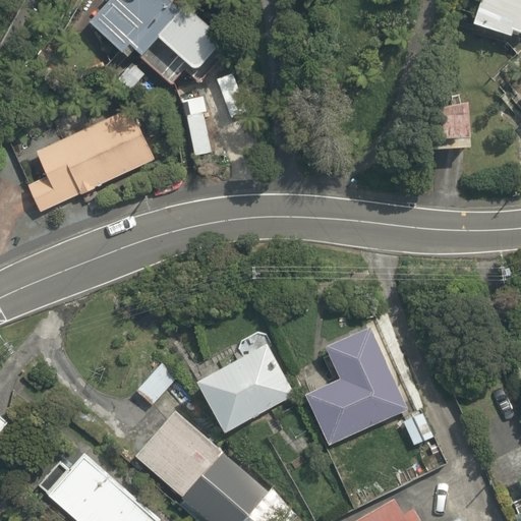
[(169,0),(111,0),(85,23),(120,61),(131,52),(166,90),(185,72),(198,87),(233,55),(184,2),(177,8),(169,0)]
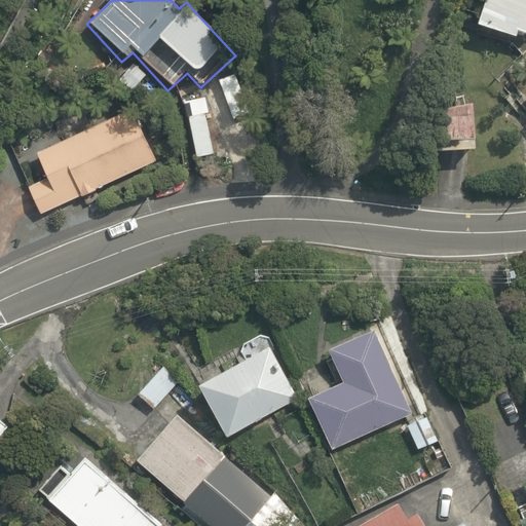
[(514,32),(525,35),(525,0),(478,0),(472,26),(512,38),(514,32)]
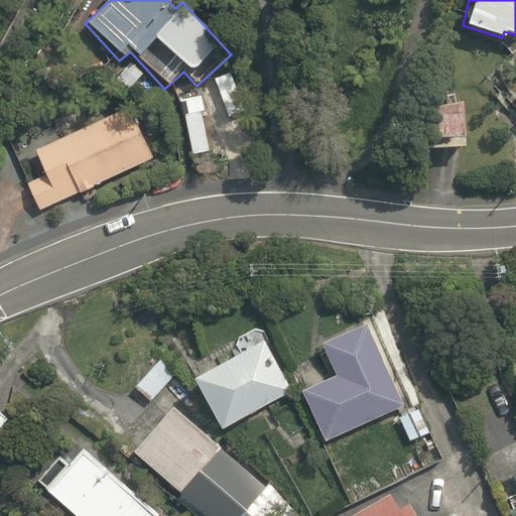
[(461,99),(420,99),(421,148),(461,148),(461,99)]
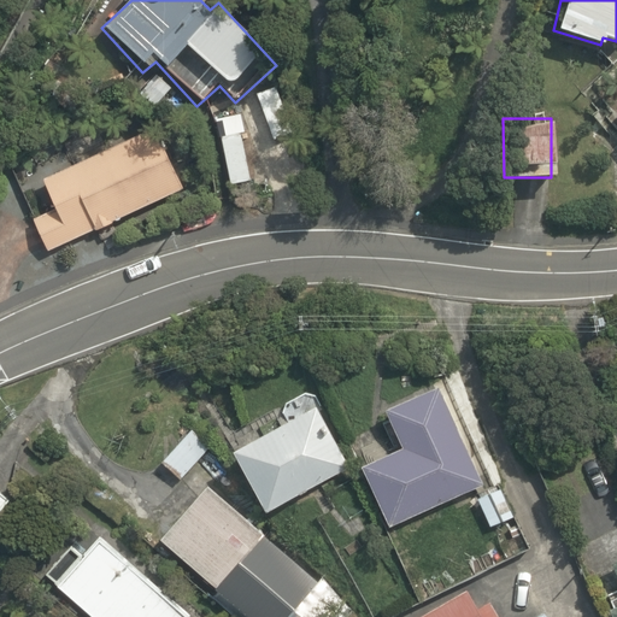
[(159,128),(41,177),(53,207),(29,218),(43,253),(186,192),(159,128)]
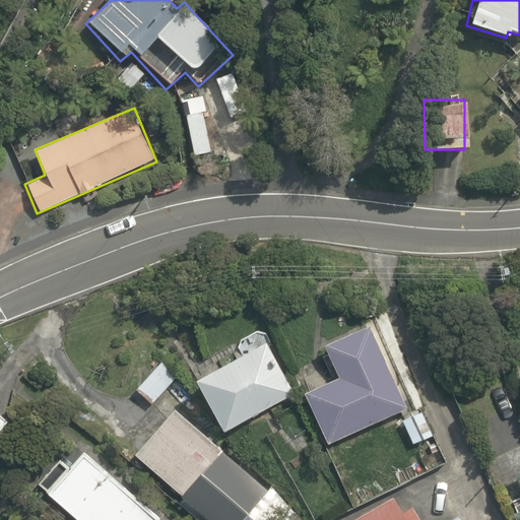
[(302,392),(324,445),(412,407),(377,324),(322,347),(335,378),(302,392)]
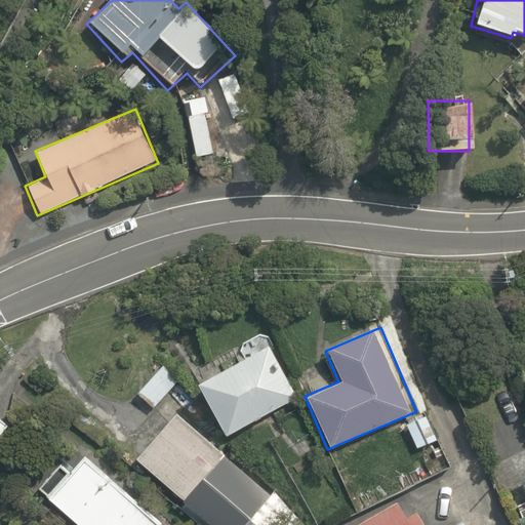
[(192,386),(220,438),(296,395),(261,331),(237,345),(244,357),(192,386)]
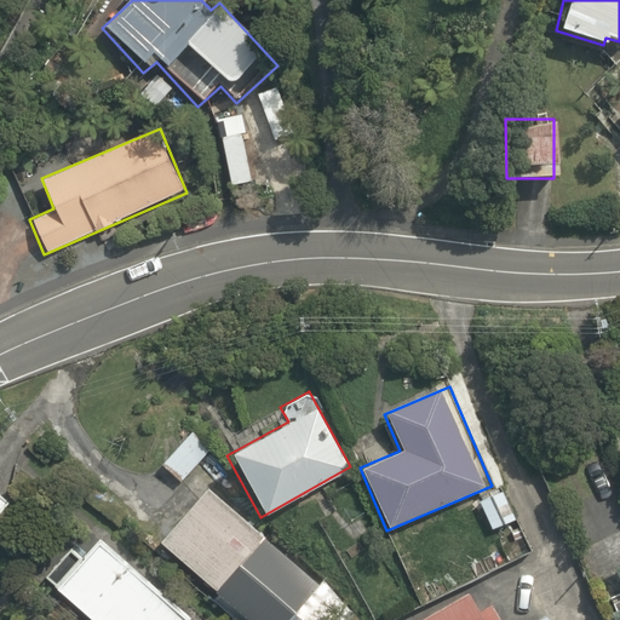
[(191,429),(161,464),(182,482),(213,447),(191,429)]
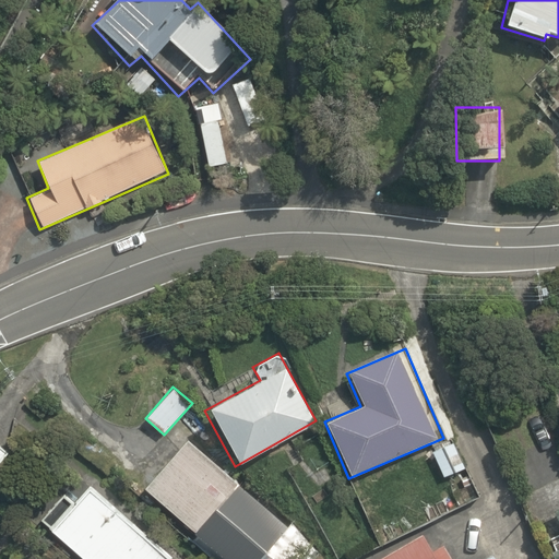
[(453,441),(430,452),(443,477),(466,466),(453,441)]
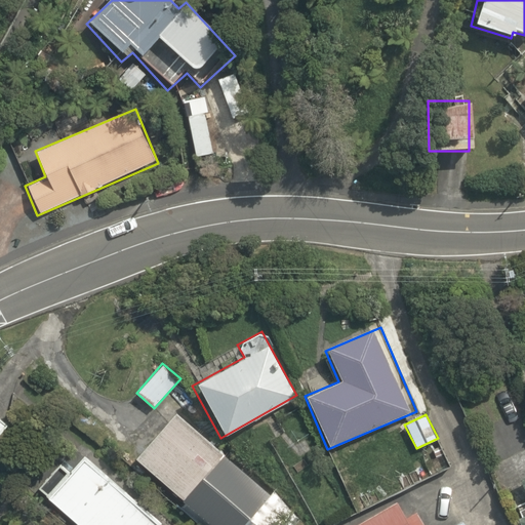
[(177,415),(137,460),(210,524),(250,524),(273,500),(177,415)]
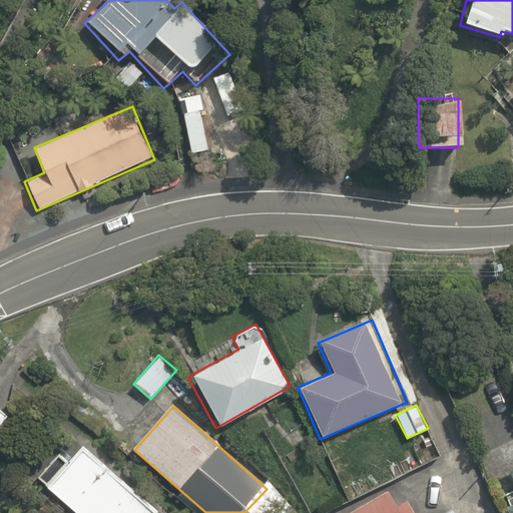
[(54,451),(32,477),(75,512),(155,512),(158,510),(78,443),(65,459),(54,451)]
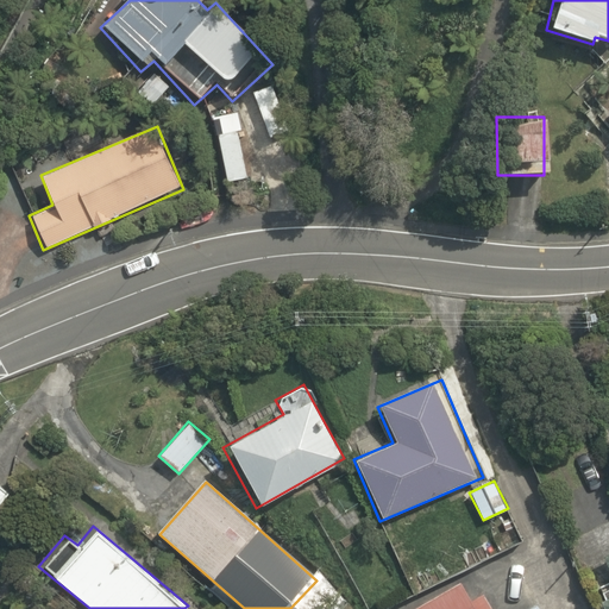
[(608,608),(608,557),(604,560),(608,569),(608,591),(596,598),(601,608),(608,608)]
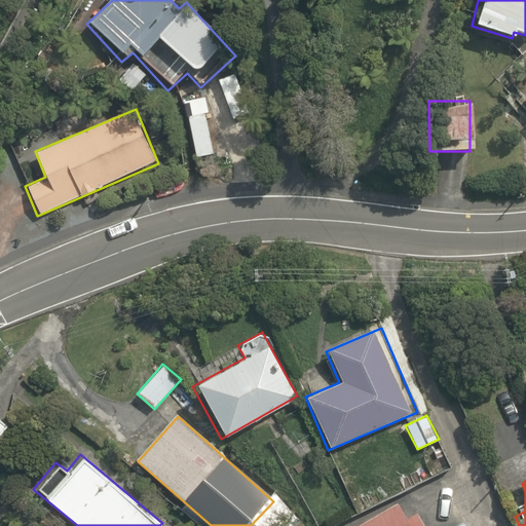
[(422,525),(414,513),(407,517),(399,502),(359,525),(422,525)]
